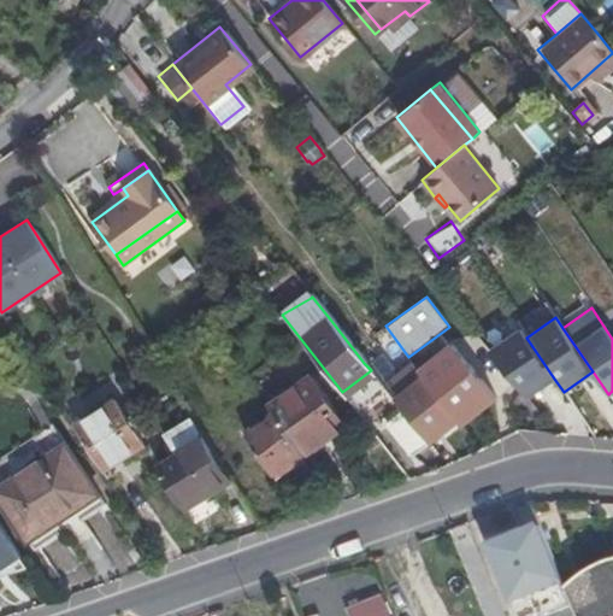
[(522,330),(494,348),(526,397),(554,379),(526,338),(522,330)]
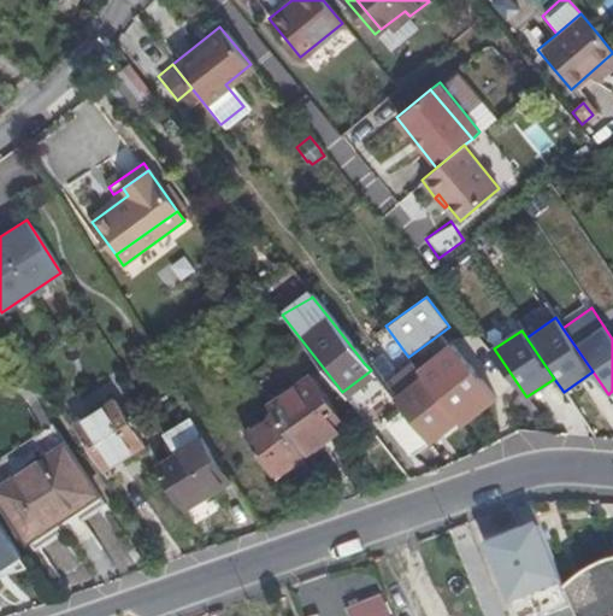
[(446,348),(489,400),(493,398),(449,345),(446,348)]
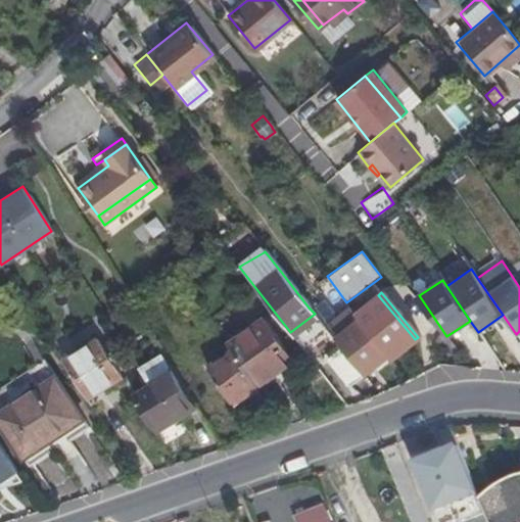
[(390,359),(415,339),(378,295),(355,314),(387,354),(390,359)]
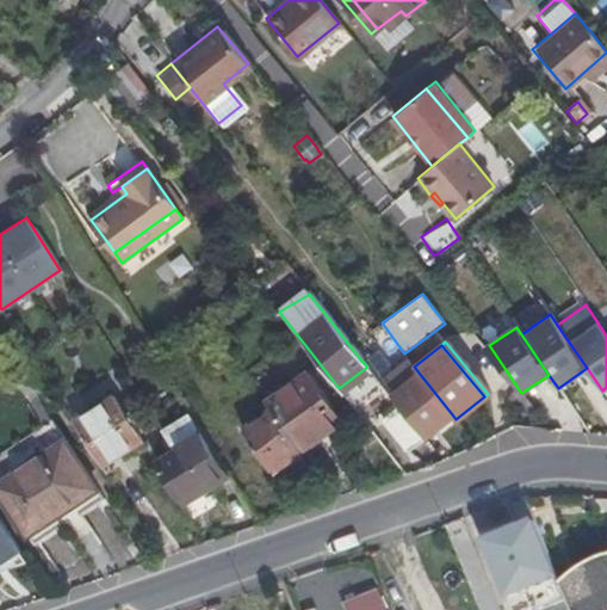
[(401,411),(423,437),(452,414),(414,367),(406,357),(390,370),(372,350),(360,359),(367,367),(401,411)]
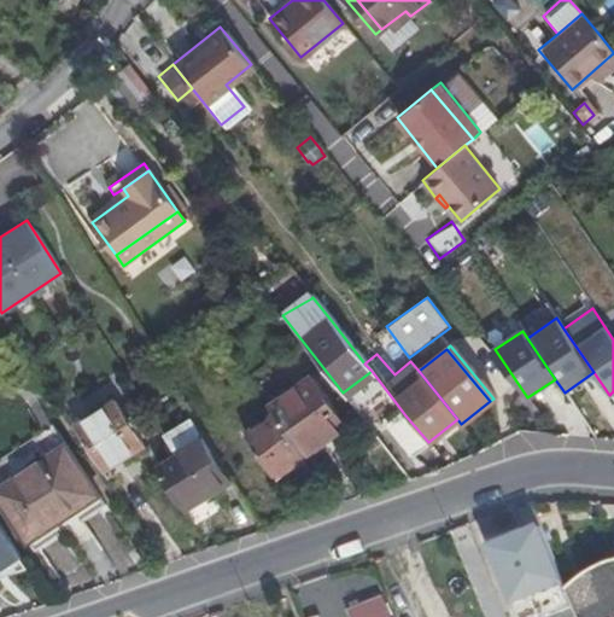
[(309,377),(294,386),(329,435),(344,425),(309,377)]
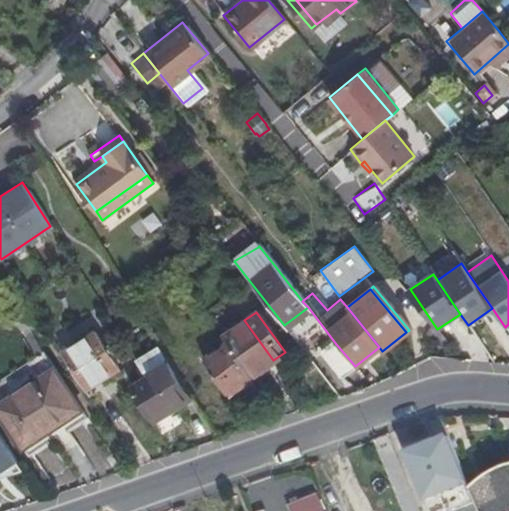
[(244,320),(222,337),(226,342),(250,377),(265,366),(273,360),(244,320)]
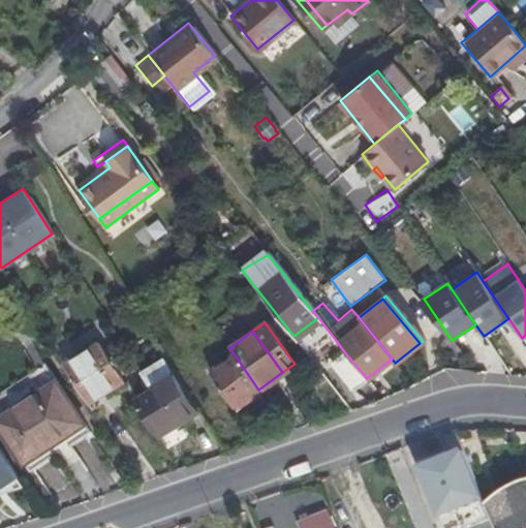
[(443,332),(434,339),(452,360),(461,352),(443,332)]
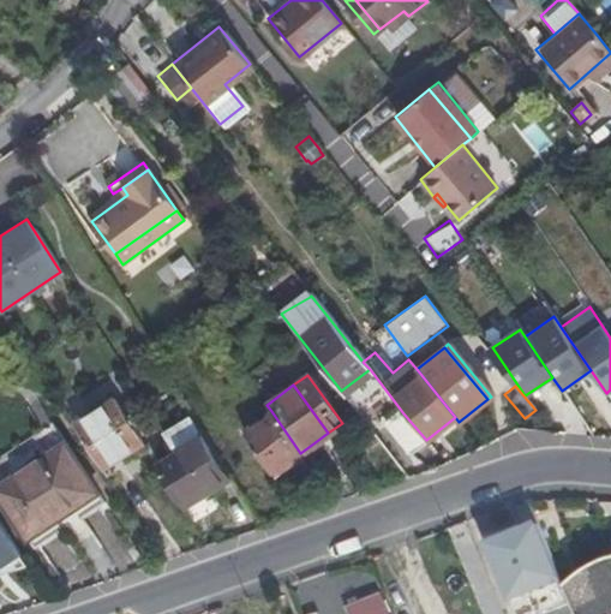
[(124,392),(102,405),(130,449),(151,435),(124,392)]
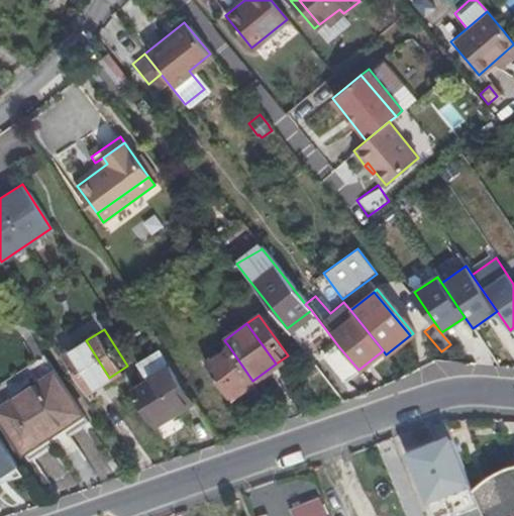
[(62,356),(85,393),(109,378),(86,340),(62,356)]
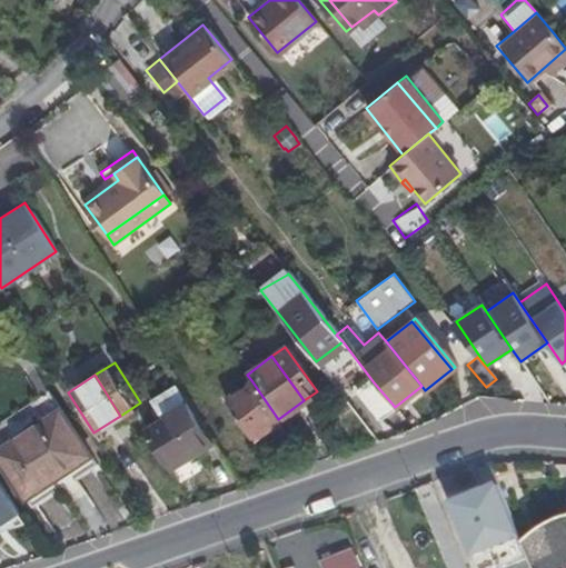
[(281,446),(293,438),(283,425),(278,419),(251,380),(225,399),(250,438),(268,426),(281,446)]
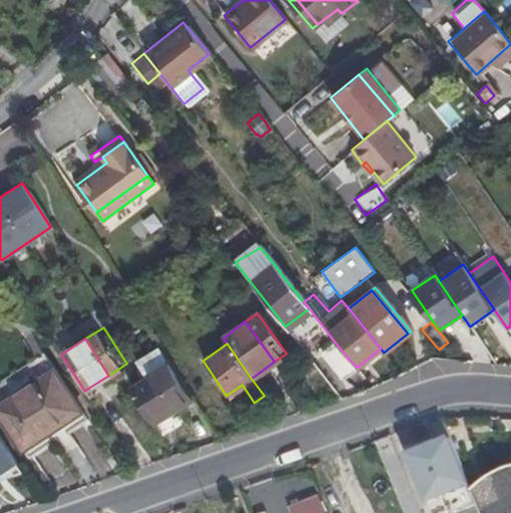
[(128,386),(151,424),(192,399),(158,345),(135,360),(144,374),(128,386)]
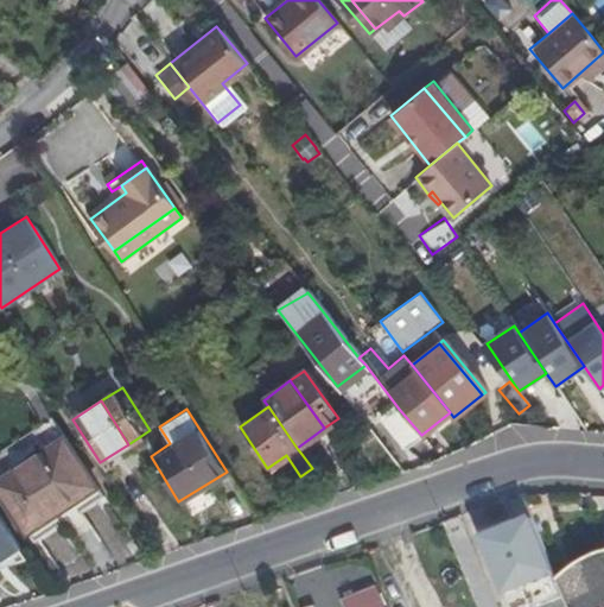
[(405,448),(421,435),(399,409),(383,421),(405,448)]
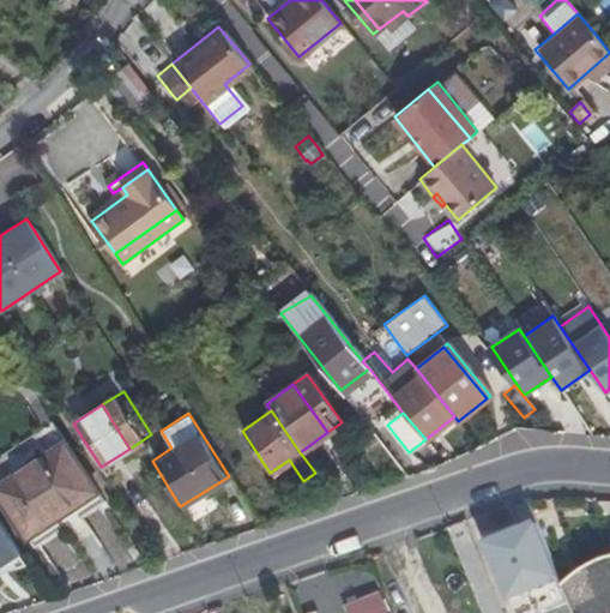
[(37,431),(88,508),(100,499),(50,422),(37,431)]
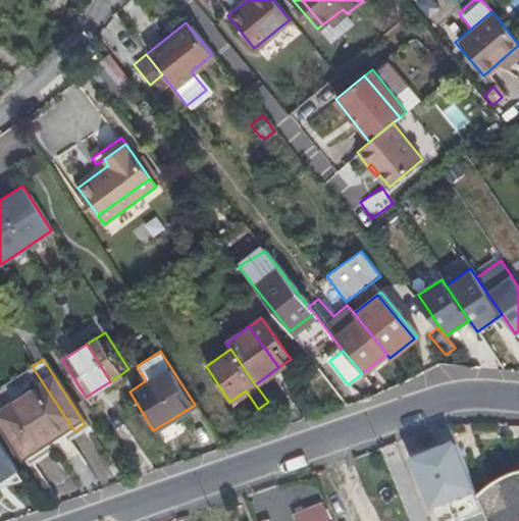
[(0,423),(26,464),(74,431),(32,366),(0,385),(0,423)]
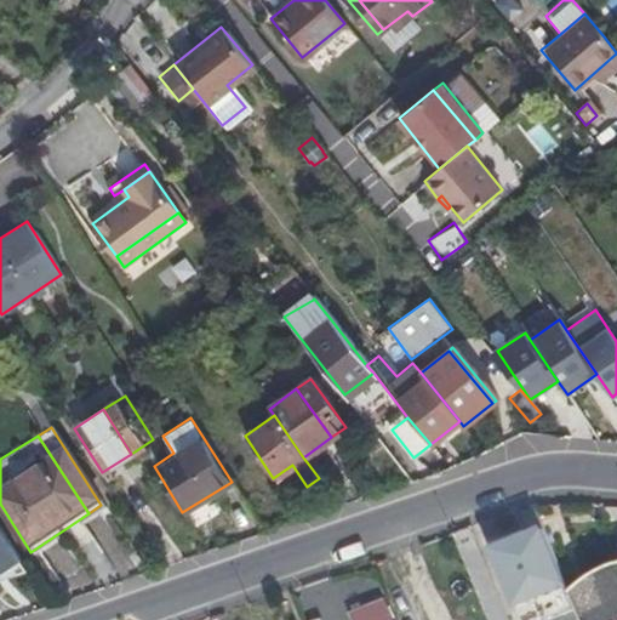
[(303,458),(308,464),(326,451),(321,444),(303,458)]
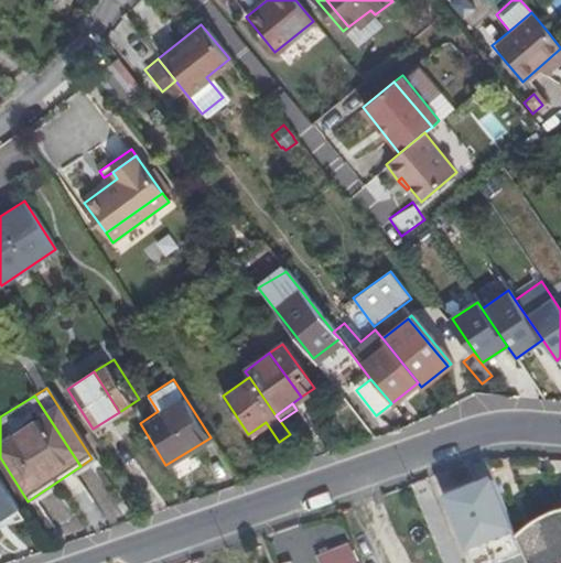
[(81,466),(82,468),(94,461),(92,458),(81,466)]
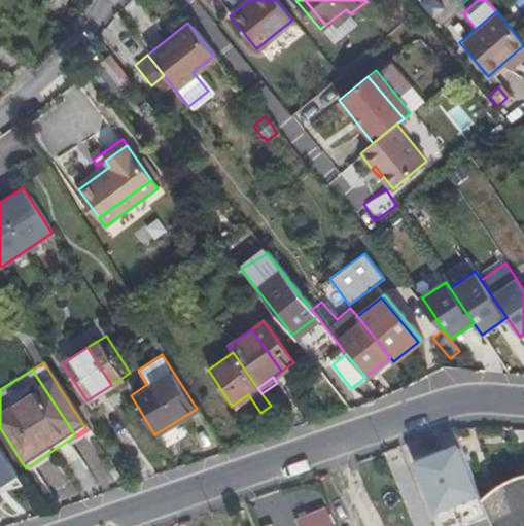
[(75,435),(26,468),(27,469),(76,437),(75,435)]
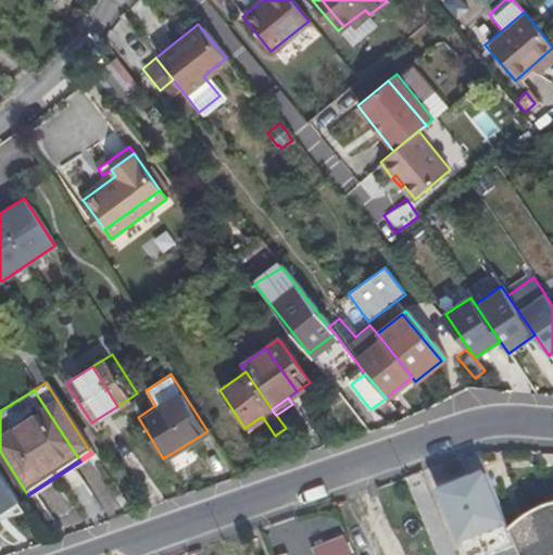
[(485,470),(440,488),(460,539),(476,532),(485,554),(518,554),(513,540),(508,529),(485,470)]
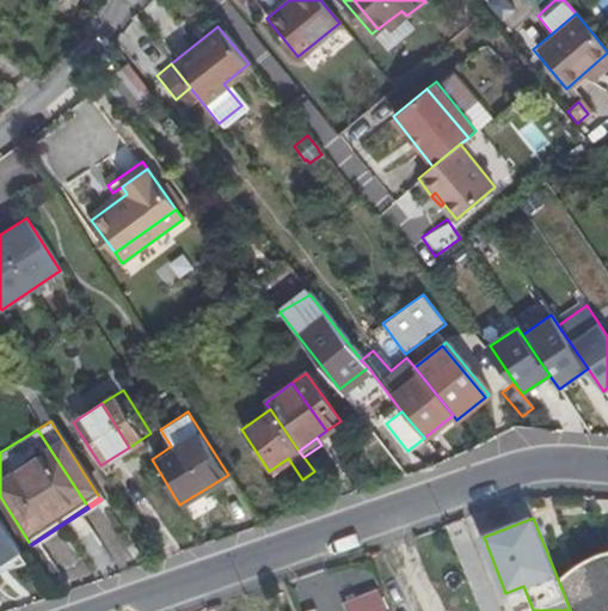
[(17,550),(0,524),(0,563),(18,551),(17,550)]
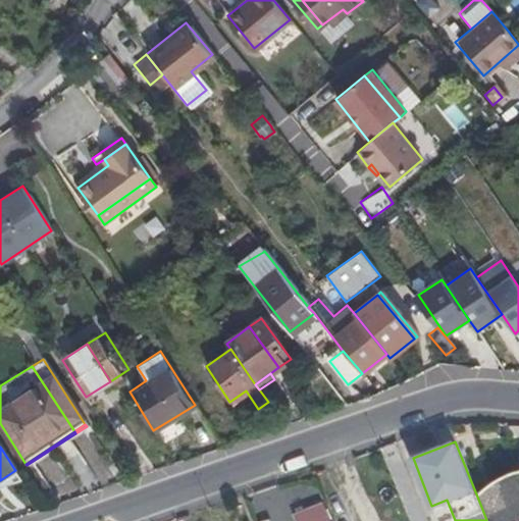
[(518,491),(518,479),(477,497),(481,507),(518,491)]
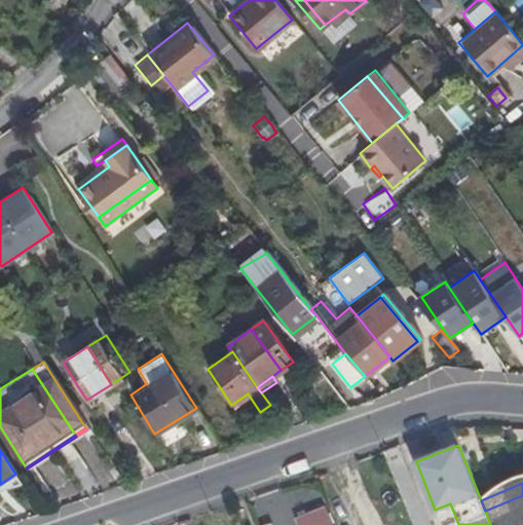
[(310,495),(282,507),(290,524),(309,524),(321,520),(322,519),(310,495)]
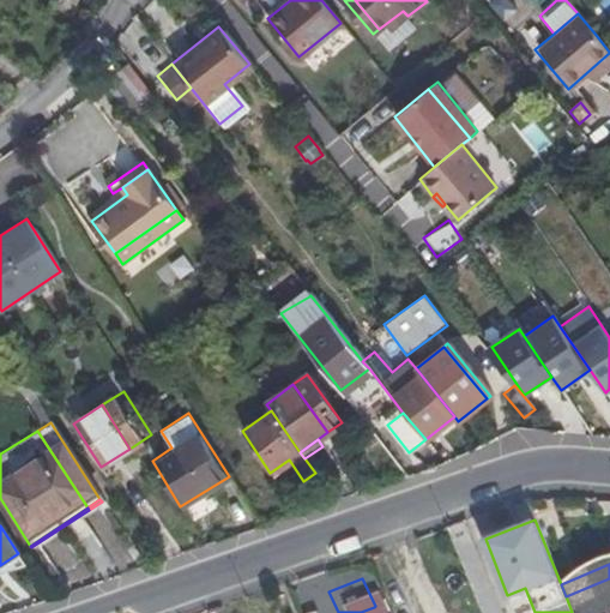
[(609,612),(609,578),(566,596),(572,612),(609,612)]
